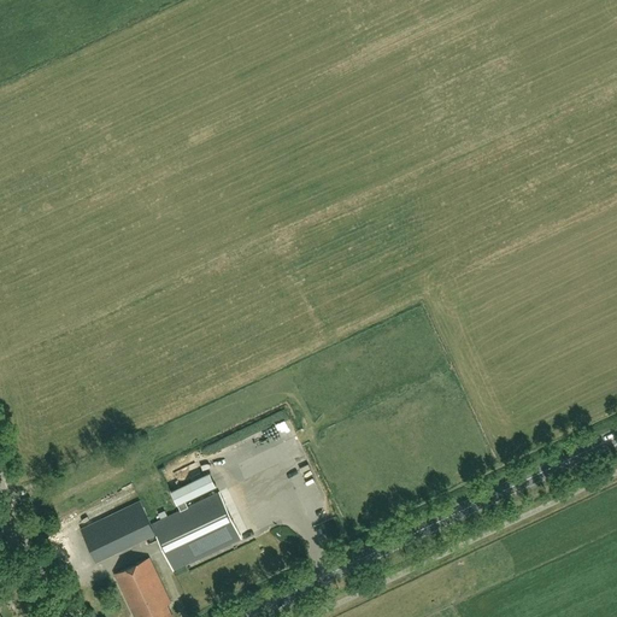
[(187,469),(184,462),(169,468),(171,475),(187,469)]
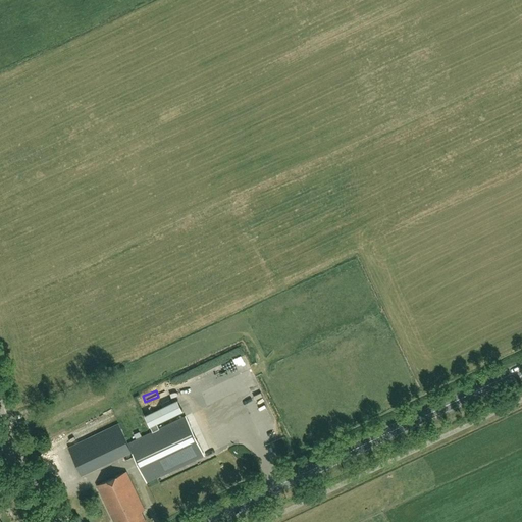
[(177,400),(145,416),(153,432),(159,429),(157,423),(184,411),(177,400)]
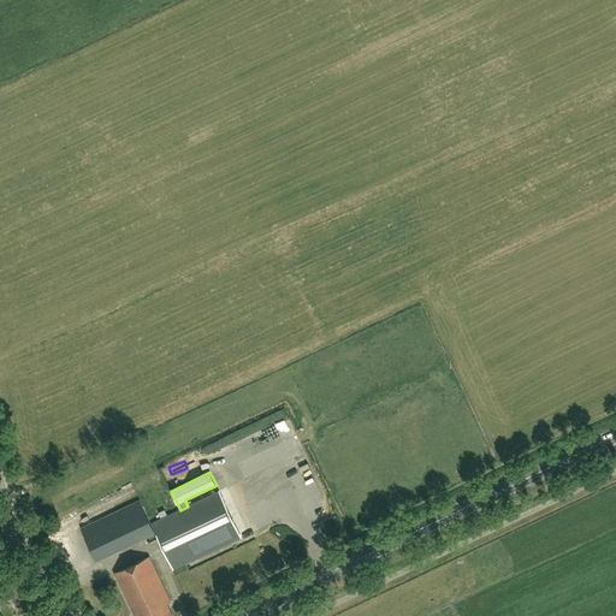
[(241,538),(219,491),(188,507),(181,510),(150,523),(155,533),(173,569),(241,538)]
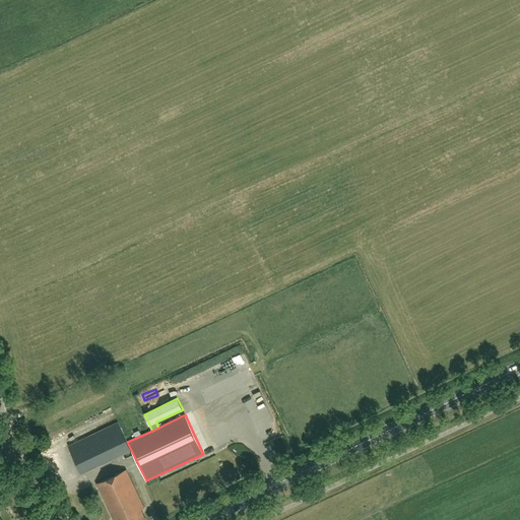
[(68,446),(81,473),(129,451),(131,450),(127,442),(118,423),(68,446)]
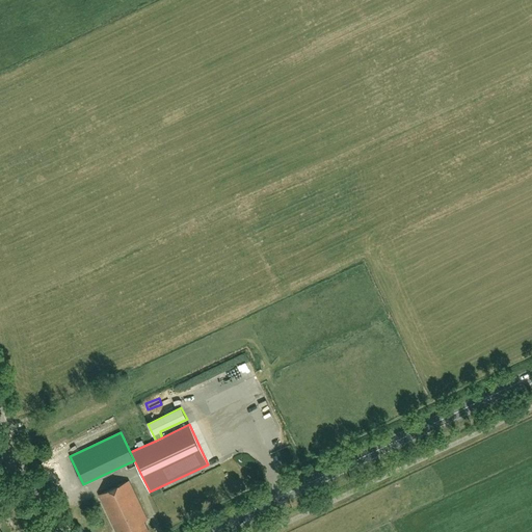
[(148,520),(129,480),(99,495),(115,531),(120,531),(149,531),(144,521),(148,520)]
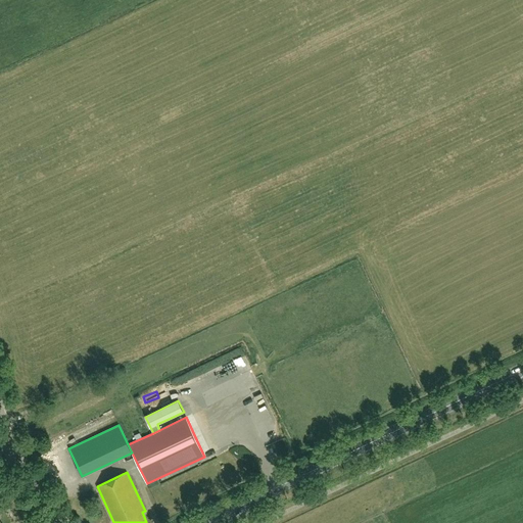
[(318,522),(330,522),(326,509),(315,512),(318,522)]
